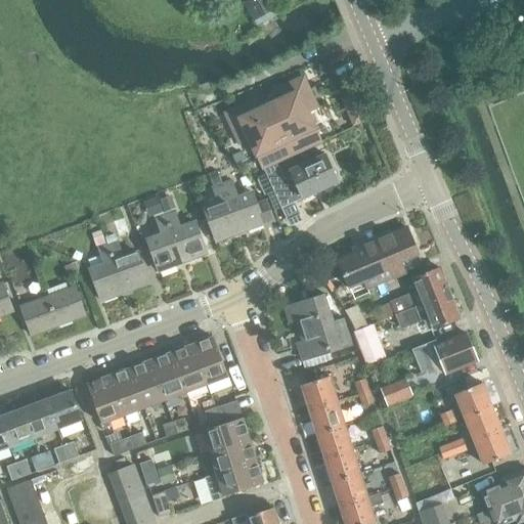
[(247,0),(248,1),(245,4),(253,19),(272,9),(267,0),(247,0)]
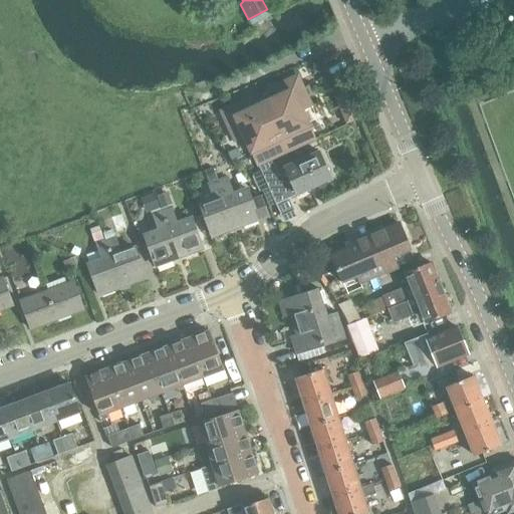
[(267,93),(260,96),(285,153),(315,139),(303,110),(312,105),(298,74),(265,88),(267,93)]
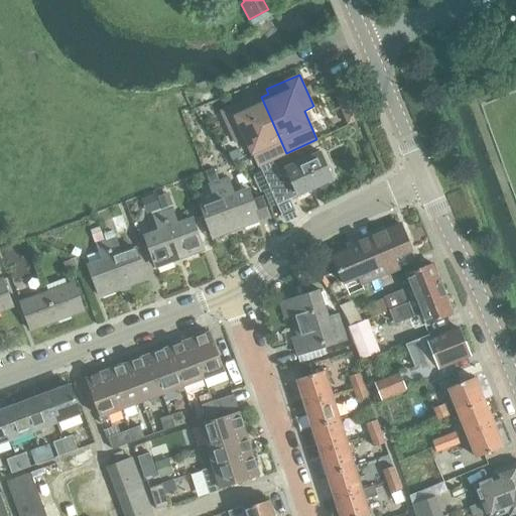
[(252,97),(220,111),(233,142),(247,136),(253,151),(260,165),(272,159),(286,153),(261,97),(254,101),(252,97)]
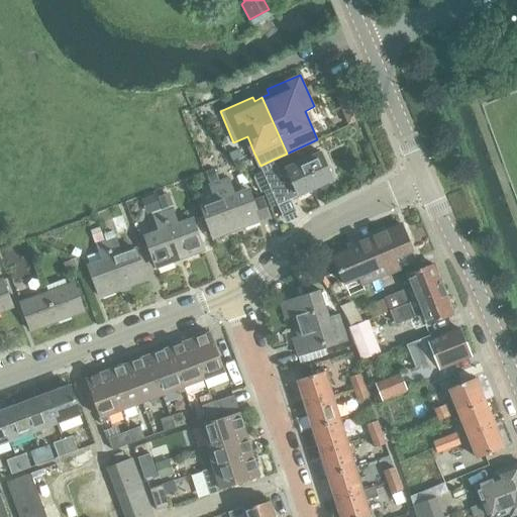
[(273,160),(261,166),(278,205),(333,180),(331,176),(333,172),(331,168),(327,166),(320,151),(279,171),(273,160)]
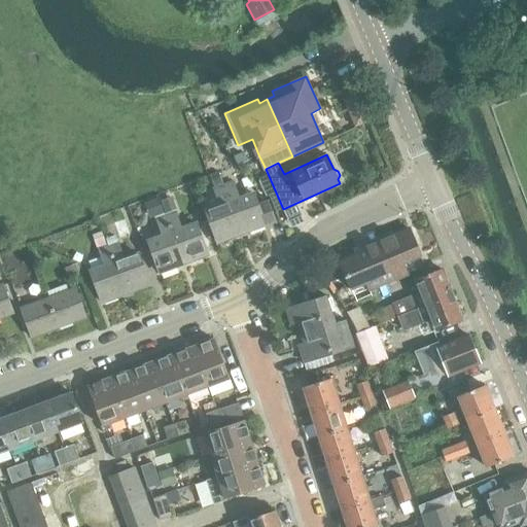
[(218,173),(211,175),(215,187),(222,184),(218,173)]
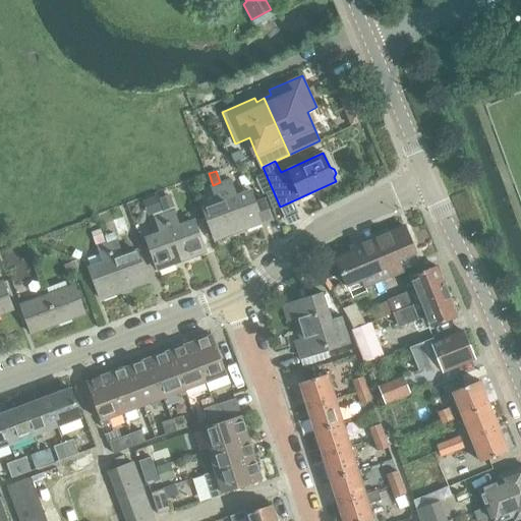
[(222,183),(239,231),(272,219),(265,200),(255,204),(250,191),(236,196),(230,180),(222,183)]
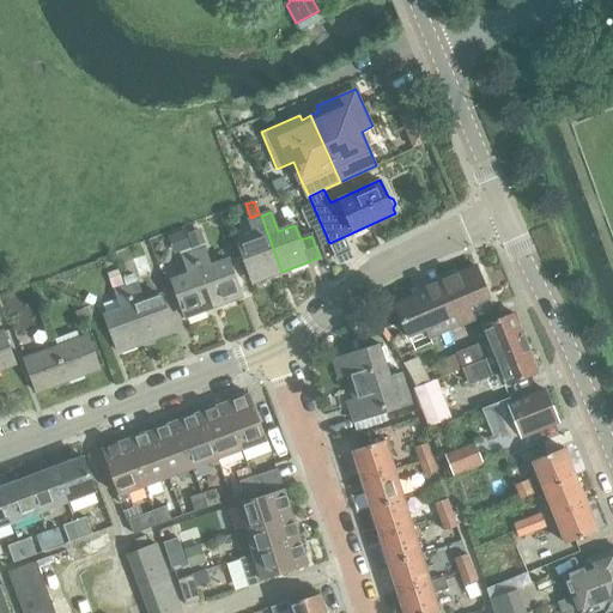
[(254,281),(281,272),(261,216),(260,216),(250,220),(249,220),(256,240),(241,246),(254,281)]
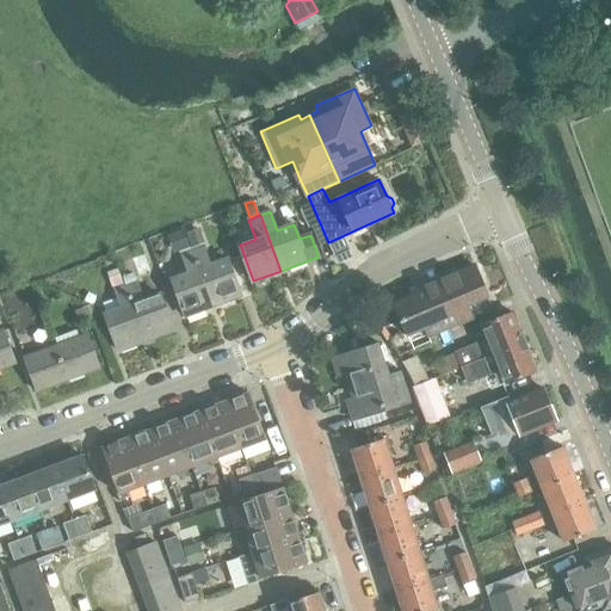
[(192,246),(203,242),(198,229),(187,233),(192,246)]
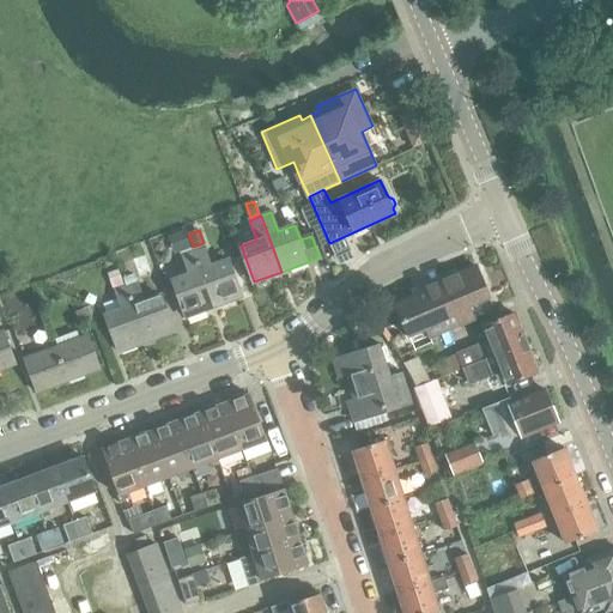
[(182,231),(169,235),(176,253),(189,248),(182,231)]
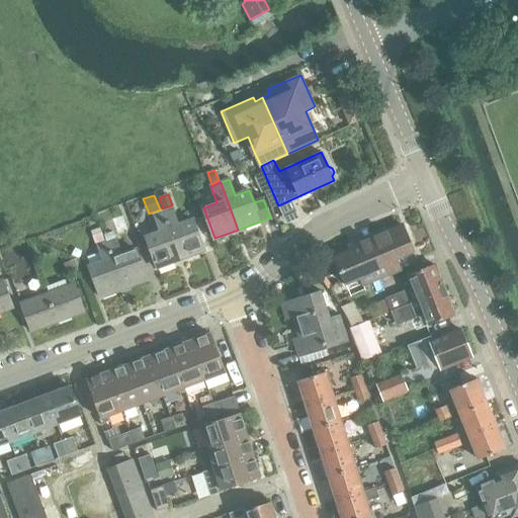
[(164,212),(181,259),(203,251),(192,220),(178,225),(173,209),(164,212)]
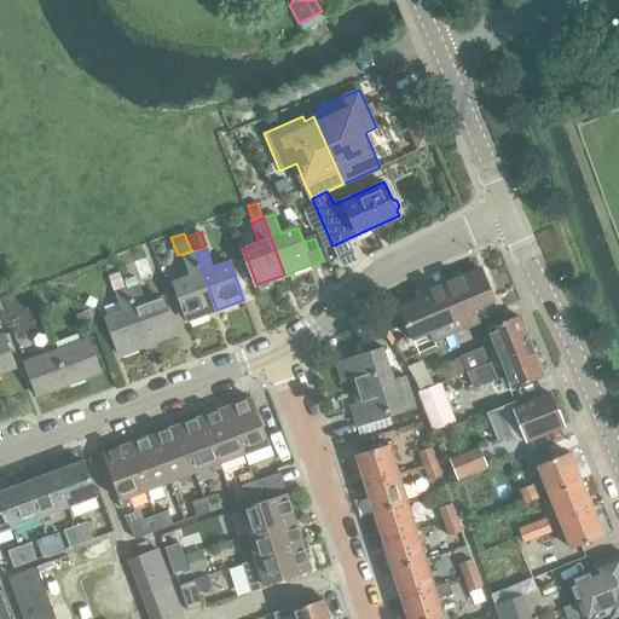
[(189,319),(217,310),(196,254),(185,258),(192,277),(175,283),(189,319)]
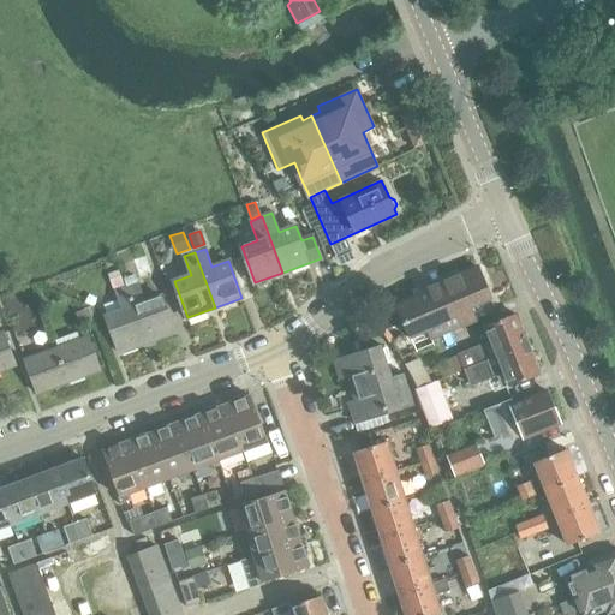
[(453,314),(459,327),(473,321),(466,305),(490,296),(477,266),(446,280),(447,285),(458,311),(453,314)]
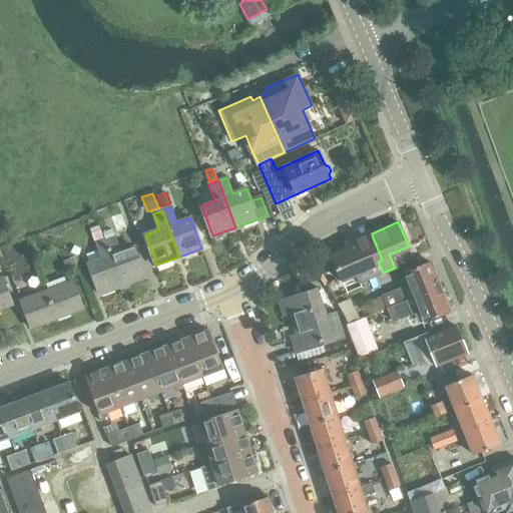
[(102,259),(88,264),(99,294),(123,286),(103,232),(100,224),(91,228),(102,259)]
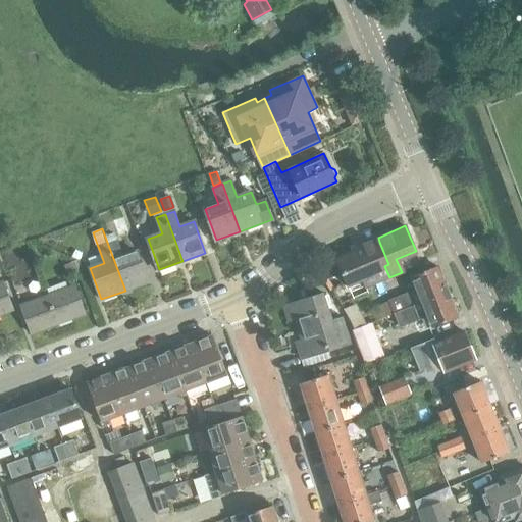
[(114,233),(105,237),(125,291),(148,282),(137,251),(122,256),(114,233)]
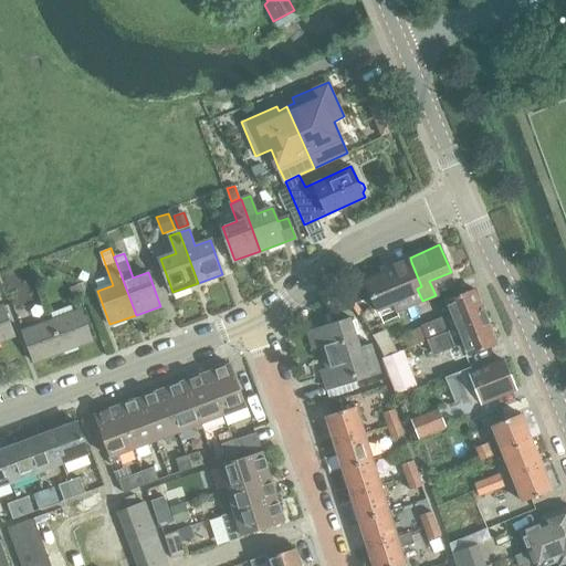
[(398,311),(422,301),(417,289),(421,286),(411,262),(365,282),(377,310),(395,302),(398,311)]
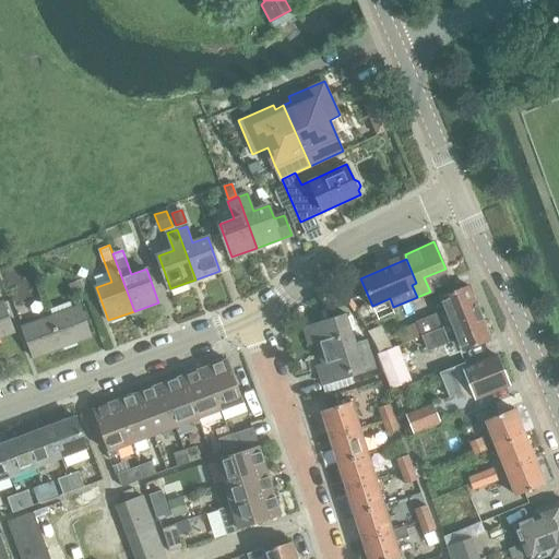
[(70,285),(74,296),(87,290),(84,281),(70,285)]
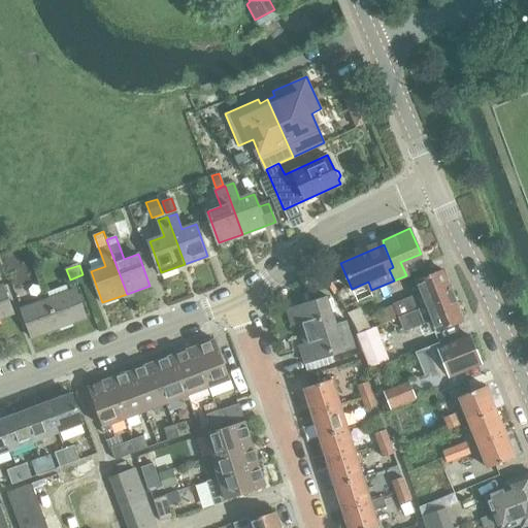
[(393,305),(382,309),(386,322),(398,318),(410,312),(410,311),(453,294),(442,268),(417,279),(422,292),(392,303),(393,305)]
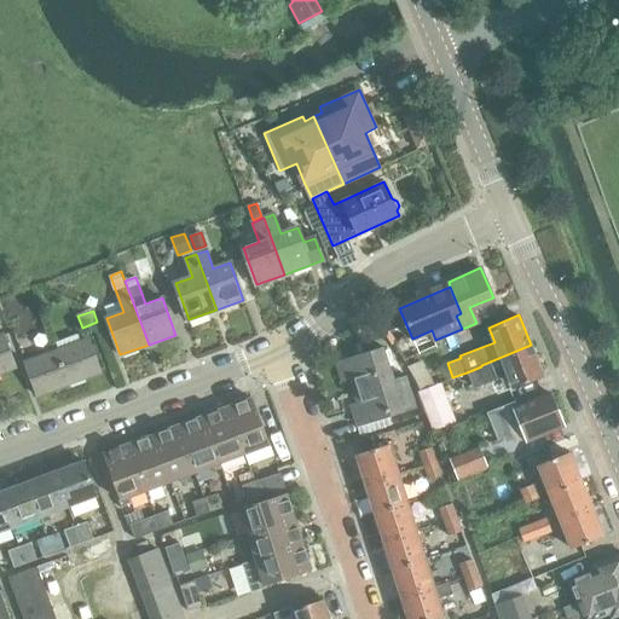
[(0,334),(0,371),(15,366),(1,334),(0,334)]
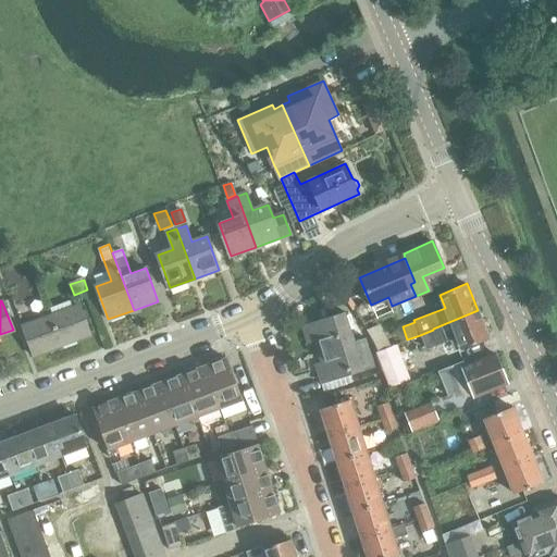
[(50,314),(62,346),(91,335),(79,304),(50,314)]
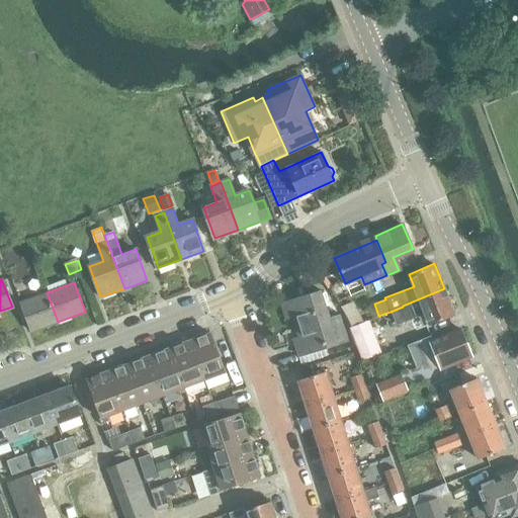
[(403,307),(391,312),(396,325),(425,314),(429,325),(455,314),(444,288),(403,306),(403,307)]
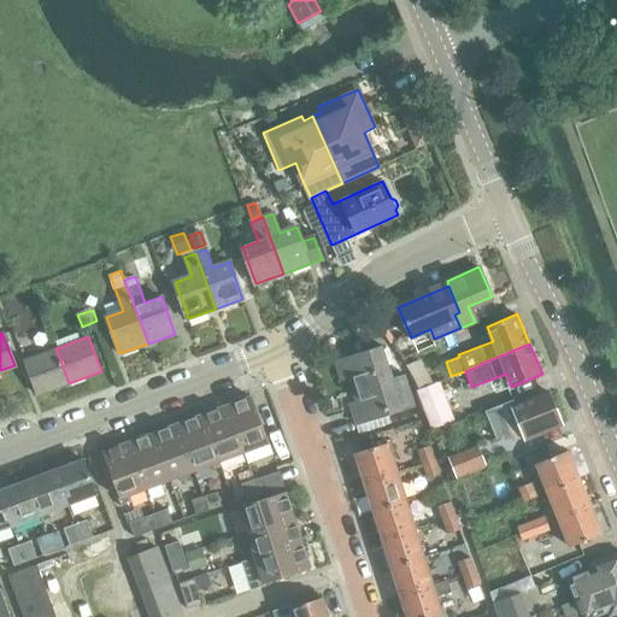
[(356,425),(403,411),(413,406),(404,375),(392,378),(381,345),(342,357),(356,400),(348,403),(356,425)]
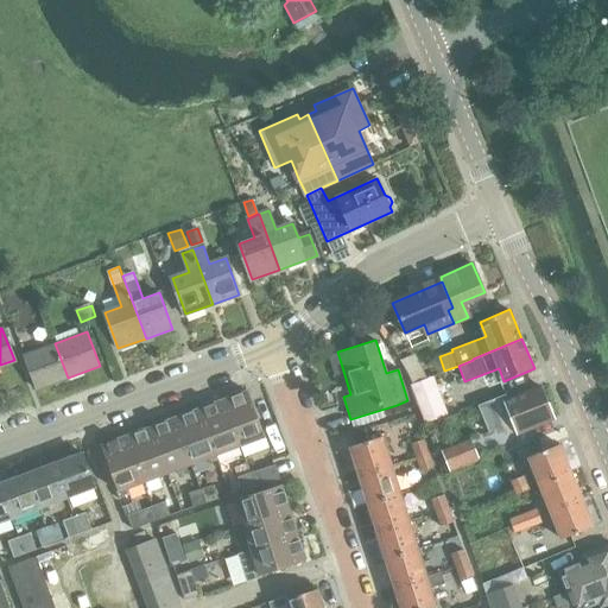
[(37,390),(68,378),(55,343),(24,355),(37,390)]
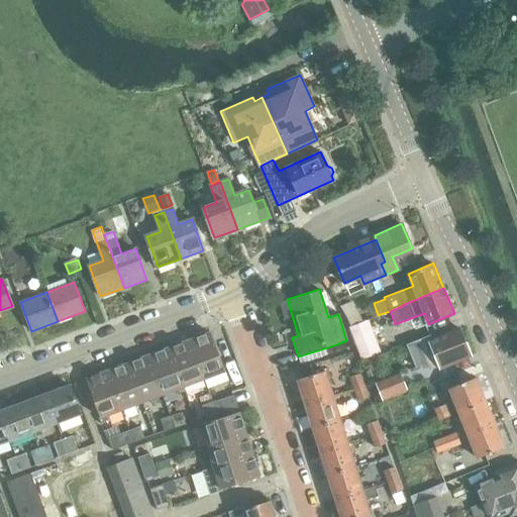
[(352,299),(341,303),(347,320),(357,316),(352,299)]
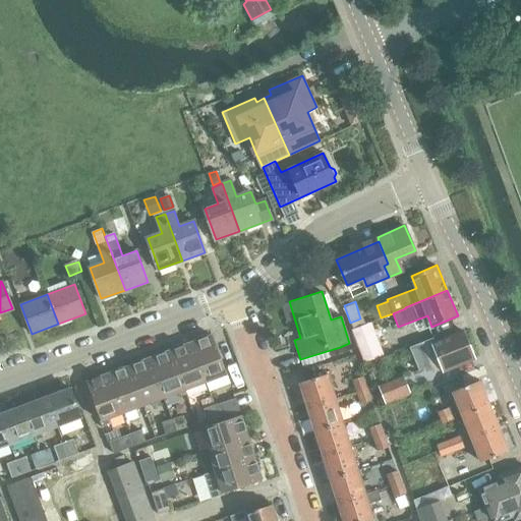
[(361,327),(352,331),(357,346),(364,362),(373,358),(361,327)]
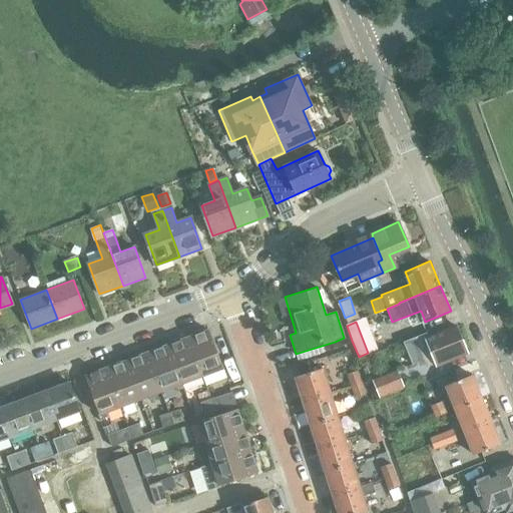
[(467,352),(457,326),(428,338),(426,333),(403,342),(412,365),(417,363),(419,368),(425,366),(426,368),(436,364),(436,365),(467,352)]
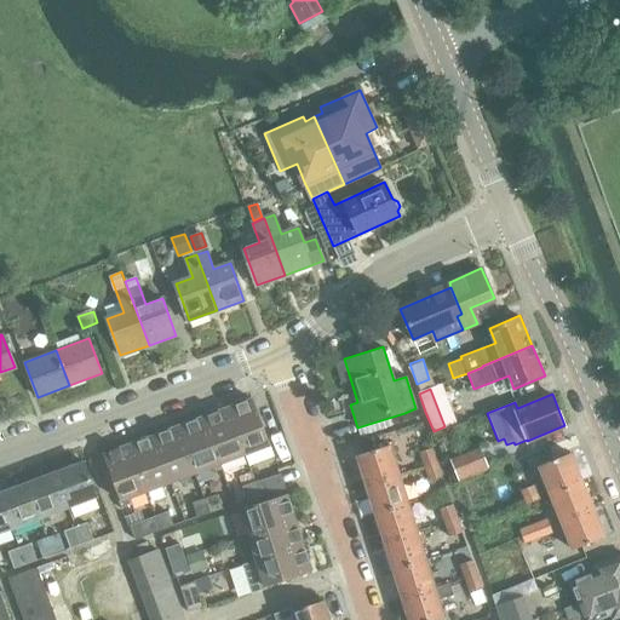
[(229,408),(246,454),(271,445),(254,400),(229,408)]
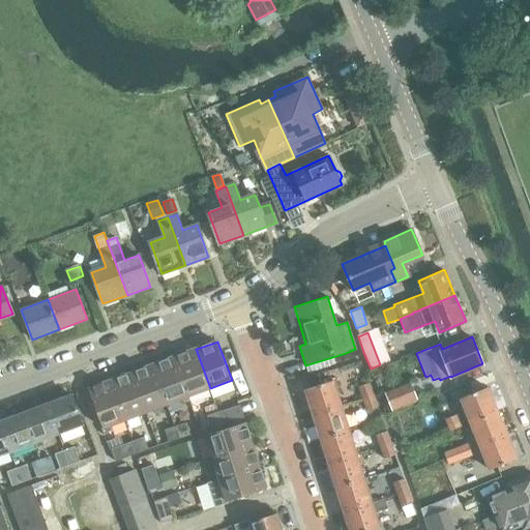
[(174,357),(189,396),(210,388),(196,349),(174,357)]
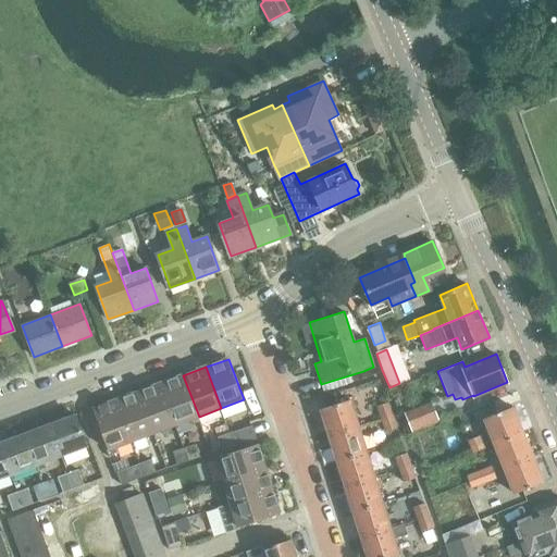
[(199,421),(198,417),(199,417),(183,375),(160,384),(175,425),(189,420),(190,424),(199,421)]
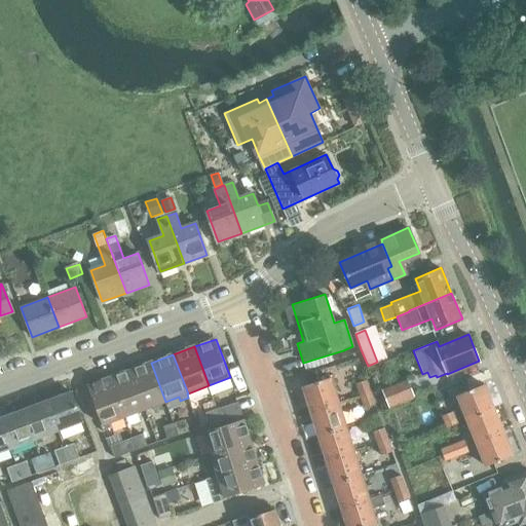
[(146,409),(165,402),(151,363),(130,370),(146,409)]
